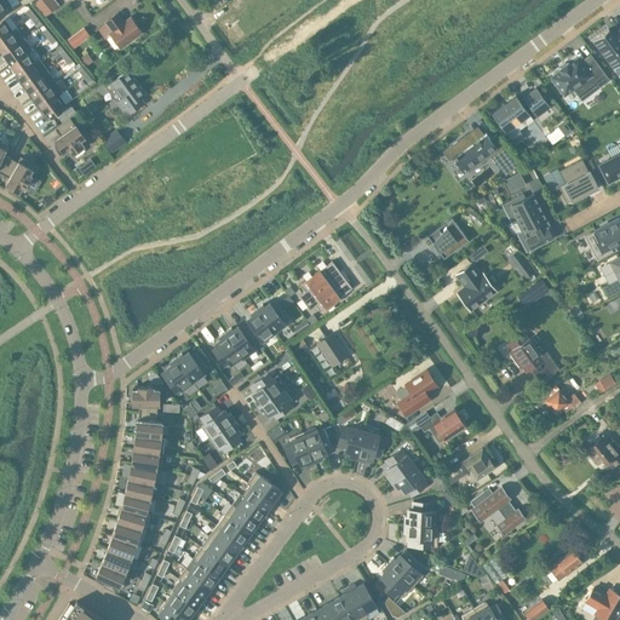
[(6,0),(0,0),(0,15),(12,7),(6,0)]
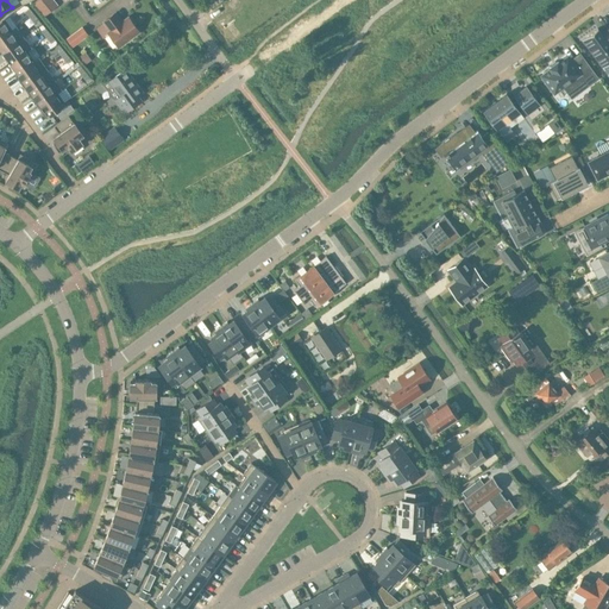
[(54,0),(36,0),(33,2),(44,16),(58,5),(54,0)]
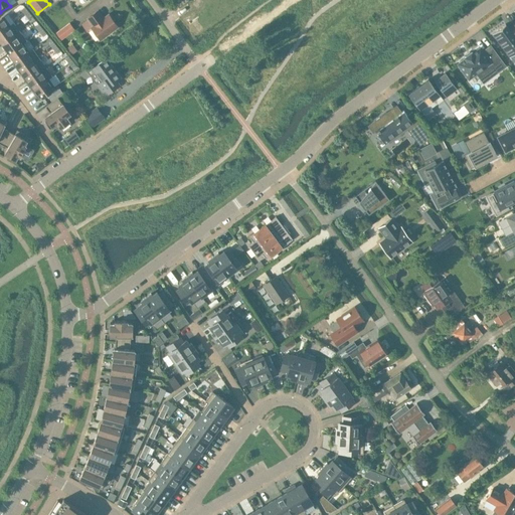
[(100,39),(117,27),(108,15),(102,19),(100,17),(101,16),(97,11),(88,18),(93,26),(91,27),(100,39)]
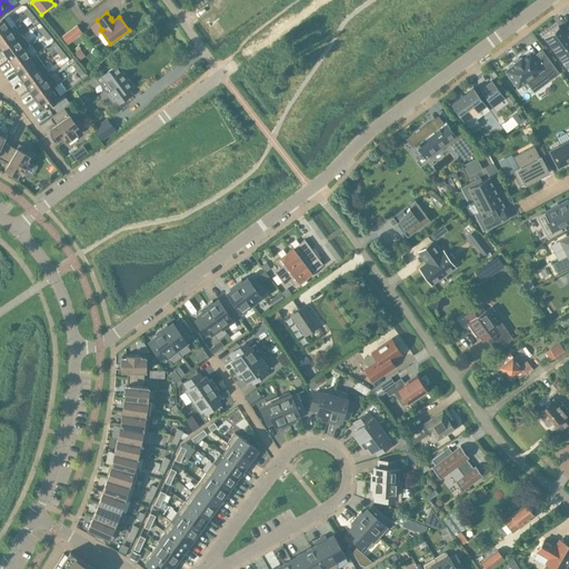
[(0,36),(11,29),(5,19),(0,21),(0,36)]
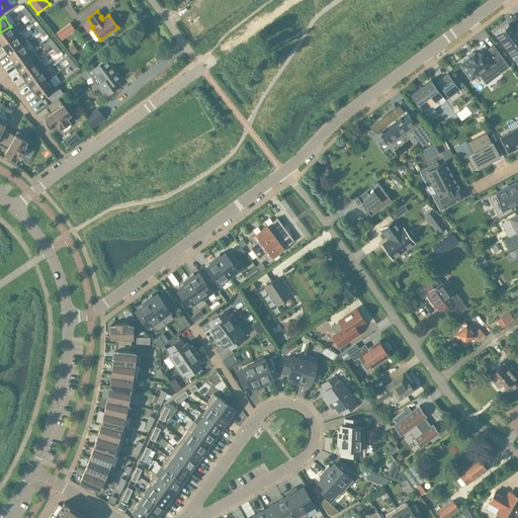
[(10,26),(0,32),(0,42),(2,46),(20,32),(13,23),(10,26)]
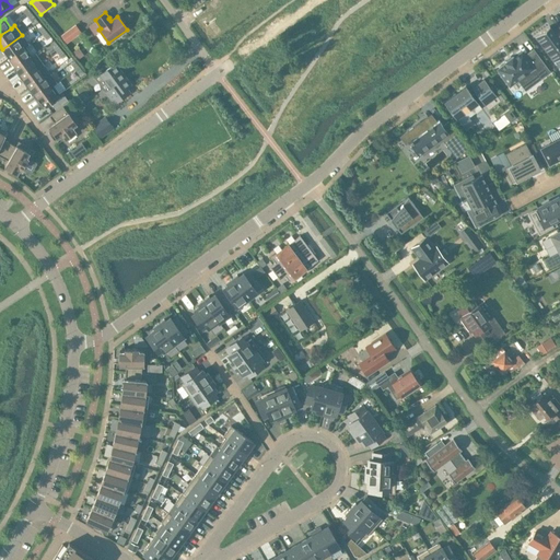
[(76,25),(61,35),(67,43),(81,32),(76,25)]
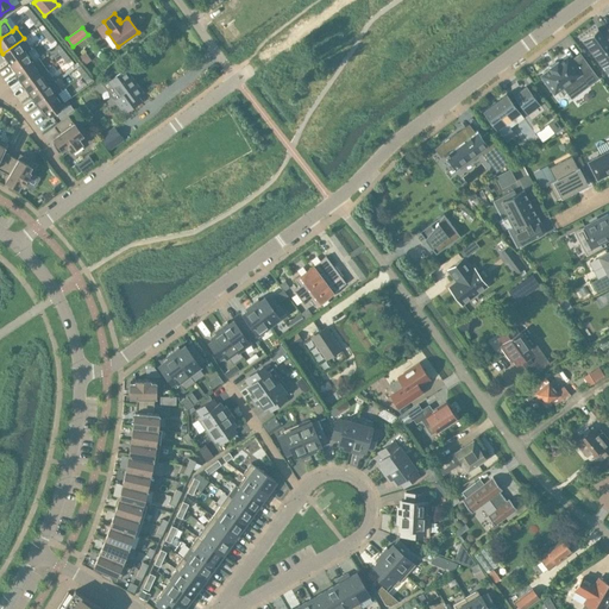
[(608,30),(608,31),(602,36),(597,29),(582,39),(582,41),(602,67),(602,68),(603,67),(604,67),(608,74),(608,27),(607,30),(608,30)]
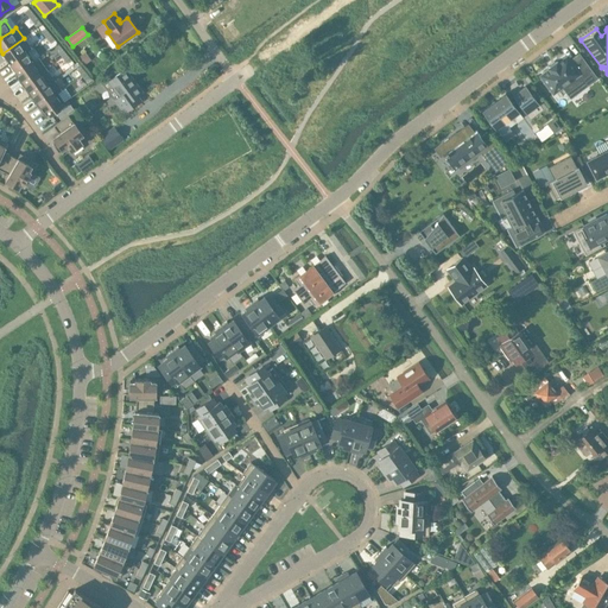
[(2,54),(10,63),(27,51),(26,51),(31,48),(24,38),(2,54)]
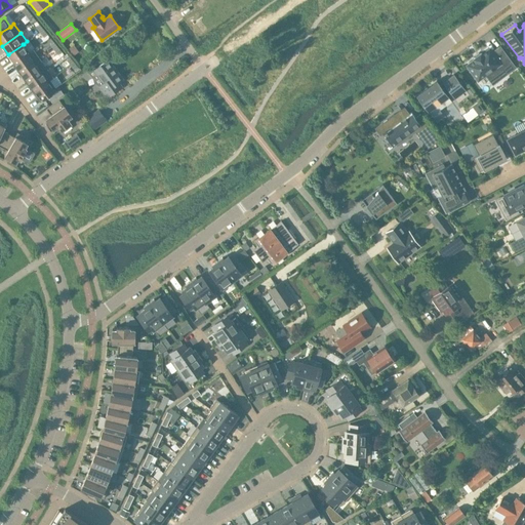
[(13,65),(30,53),(30,52),(24,44),(8,54),(14,64),(13,65)]
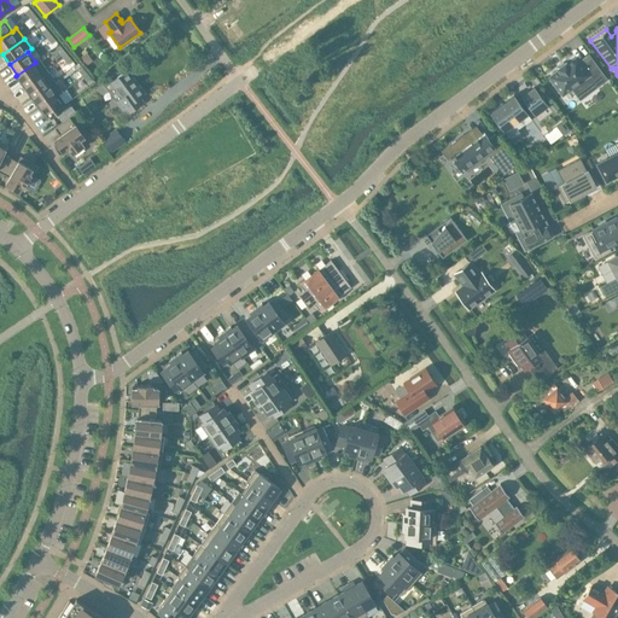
[(83,54),(80,58),(86,65),(89,62),(83,54)]
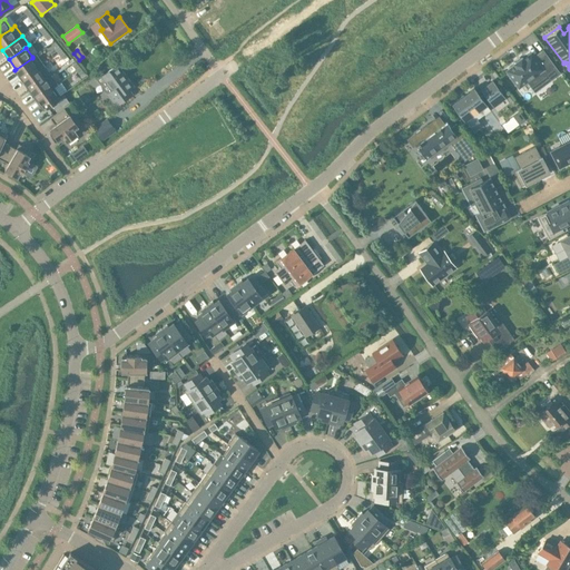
[(546,75),(550,80),(560,72),(546,53),(536,60),(531,52),(522,59),(521,58),(513,64),(514,65),(507,71),(519,87),(527,81),(531,86),(546,75)]
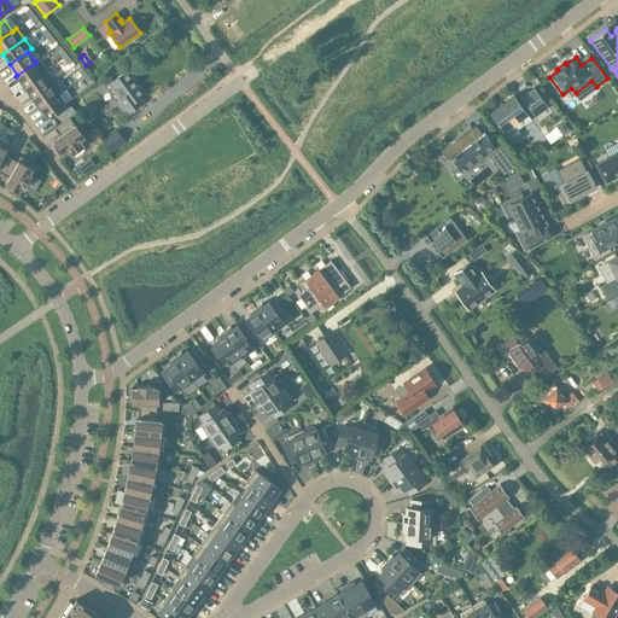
[(16,76),(23,87),(47,70),(39,59),(35,62),(35,63),(16,76)]
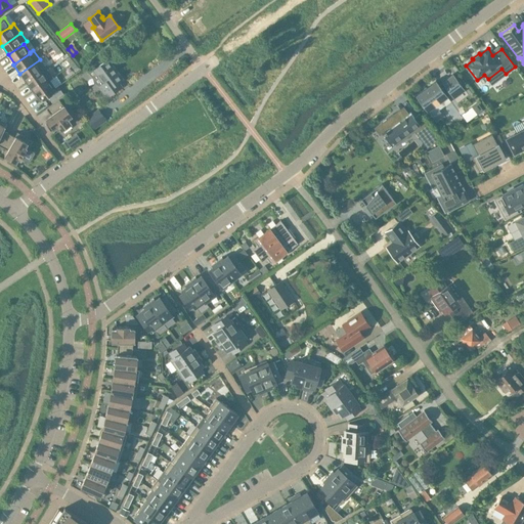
[(19,74),(27,83),(46,69),(40,59),(19,74)]
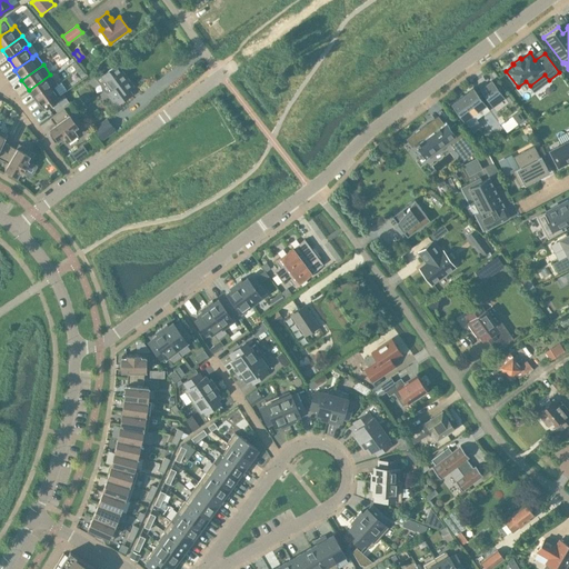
[(109,92),(118,103),(127,97),(123,92),(132,86),(117,65),(102,76),(112,89),(109,92)]
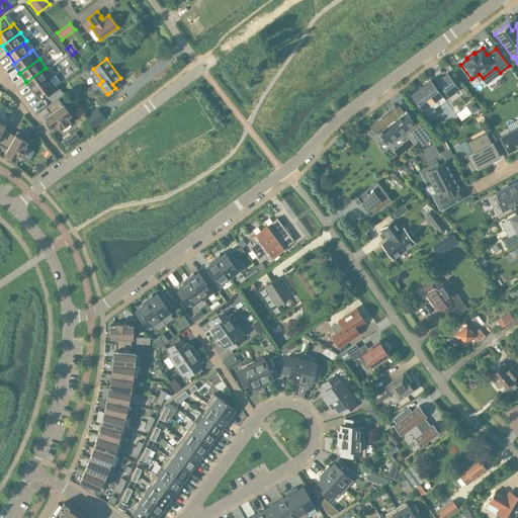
[(26,82),(32,90),(49,79),(52,77),(46,68),(26,82)]
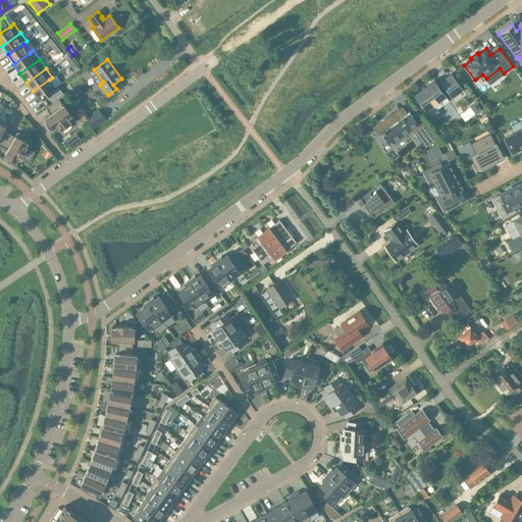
[(452,98),(463,90),(451,73),(439,82),(440,83),(437,85),(433,80),(431,82),(427,85),(428,86),(425,89),(424,87),(422,89),(414,95),(425,111),(446,96),(449,94),(452,98)]
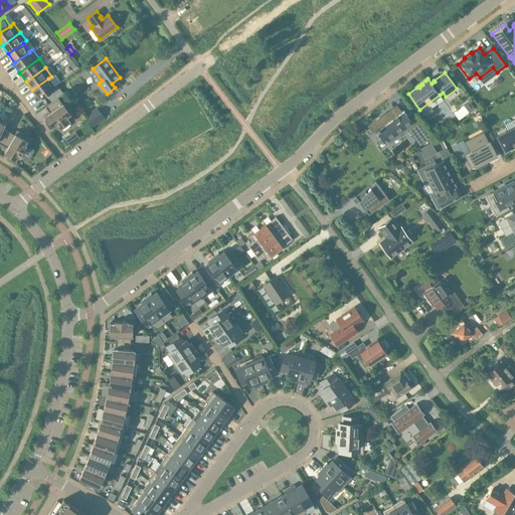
[(54,88),(48,78),(32,90),(38,99),(54,88)]
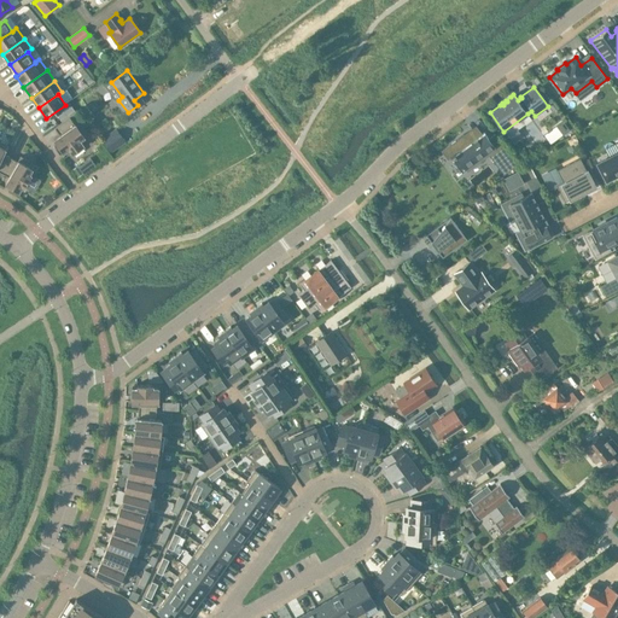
[(71,106),(58,116),(62,122),(70,116),(76,112),(71,106)]
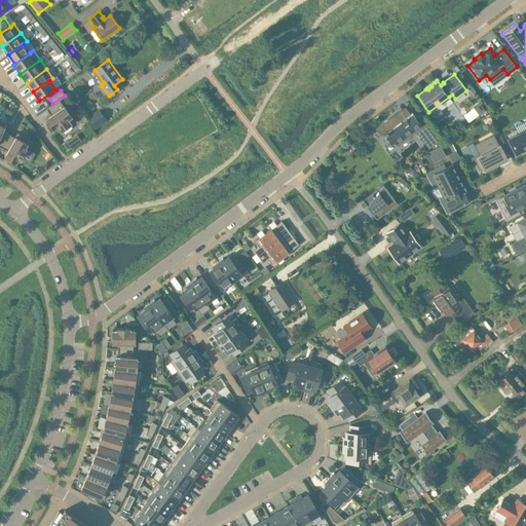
[(50,114),(45,118),(53,129),(57,126),(60,130),(71,122),(68,118),(72,116),(64,105),(60,99),(52,104),(46,109),(50,114)]
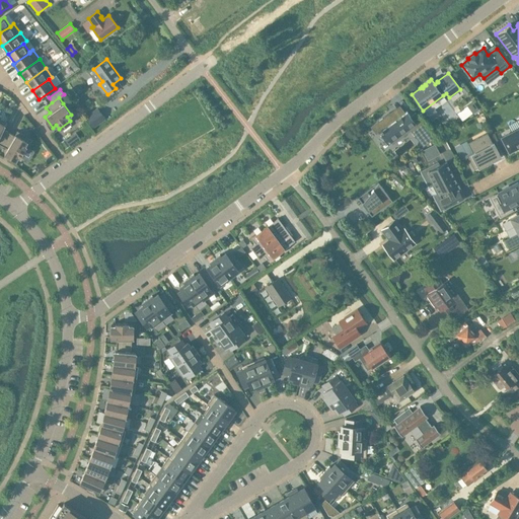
[(472,101),(456,113),(462,121),(478,108),(472,101)]
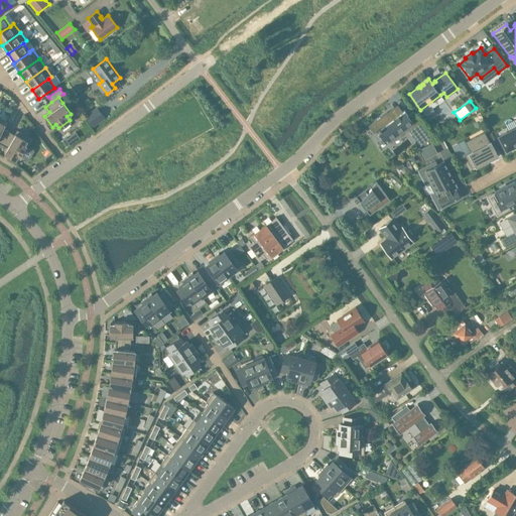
[(93,127),(104,118),(97,108),(85,117),(93,127)]
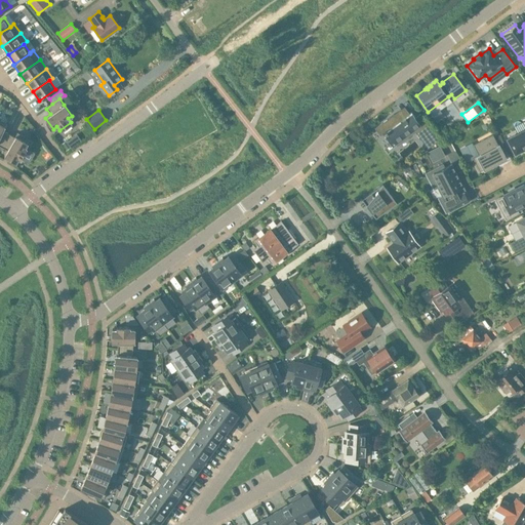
[(413,130),(414,132),(416,131),(428,147),(427,148),(428,149),(439,139),(419,114),(414,117),(411,113),(405,118),(401,113),(397,117),(395,114),(374,128),(380,135),(382,133),(384,135),(387,132),(397,146),(397,145),(396,143),(413,130)]
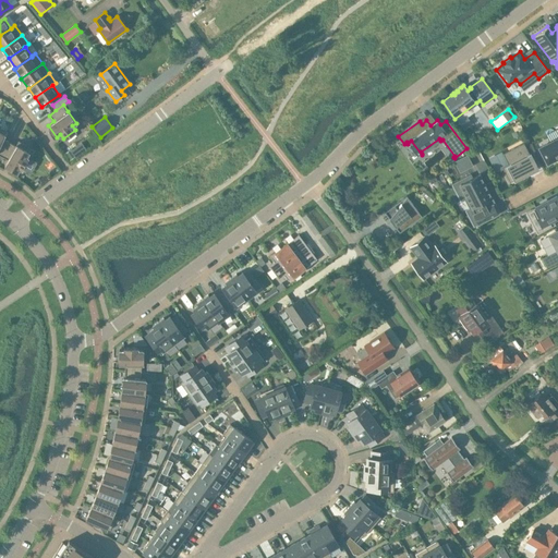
[(0,155),(1,157),(9,142),(2,138),(7,131),(1,128),(0,126),(0,155)]
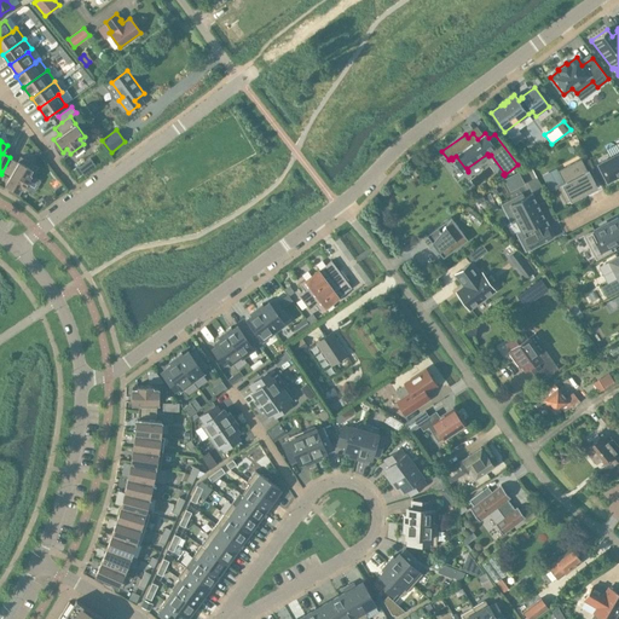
[(618,152),(597,163),(607,181),(618,174),(618,152)]
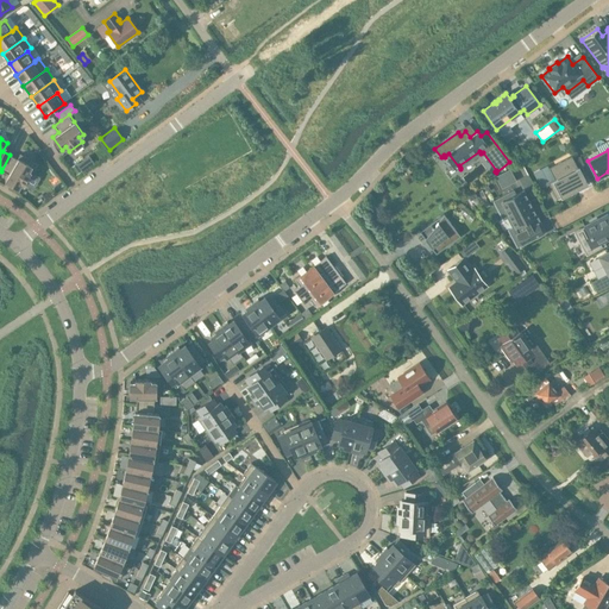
[(10,155),(1,171),(8,174),(5,180),(19,188),(22,184),(23,184),(30,170),(29,170),(33,162),(20,154),(17,159),(10,155)]
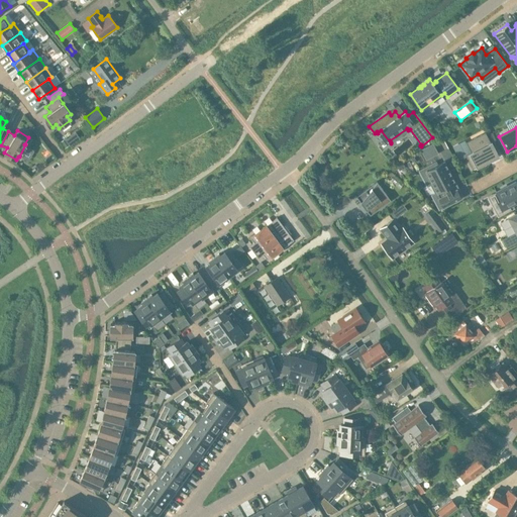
[(491,142),(485,132),(466,142),(471,152),(464,154),(473,169),(476,167),(477,168),(499,157),(491,142)]
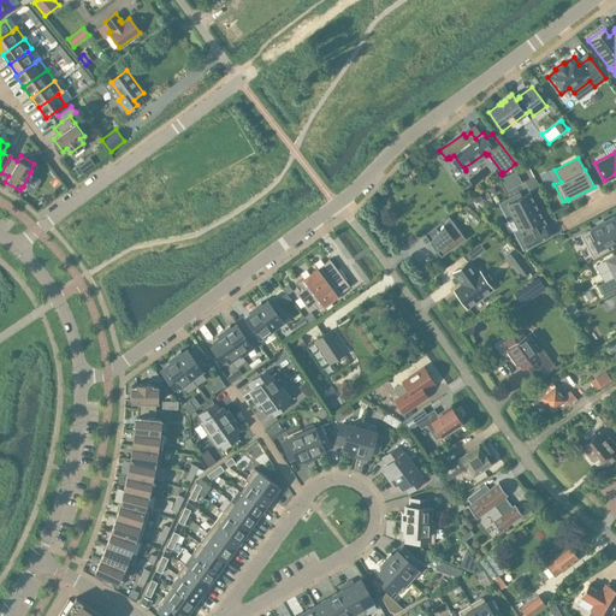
[(77,165),(72,170),(77,176),(83,172),(77,165)]
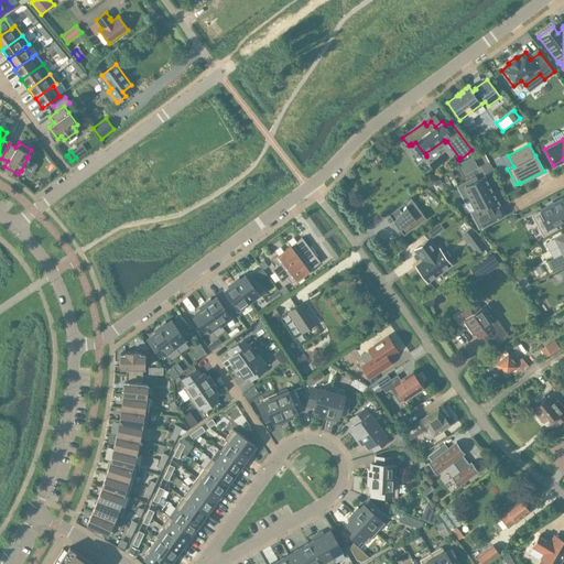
[(472,156),(459,163),(465,174),(478,167),(472,156)]
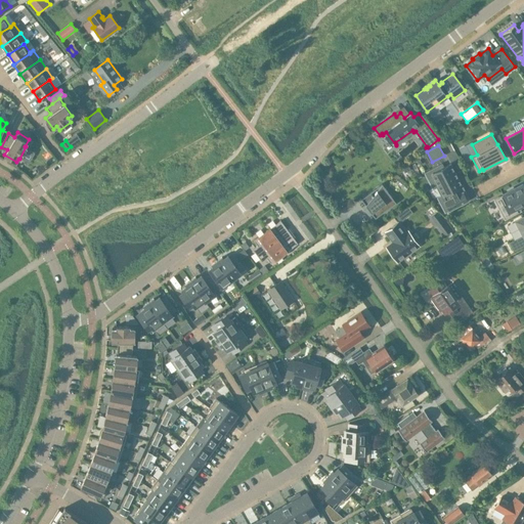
[(457,187),(462,186),(450,164),(443,168),(441,164),(433,169),(435,172),(432,174),(438,185),(436,186),(448,210),(467,201),(463,192),(461,193),(457,187)]
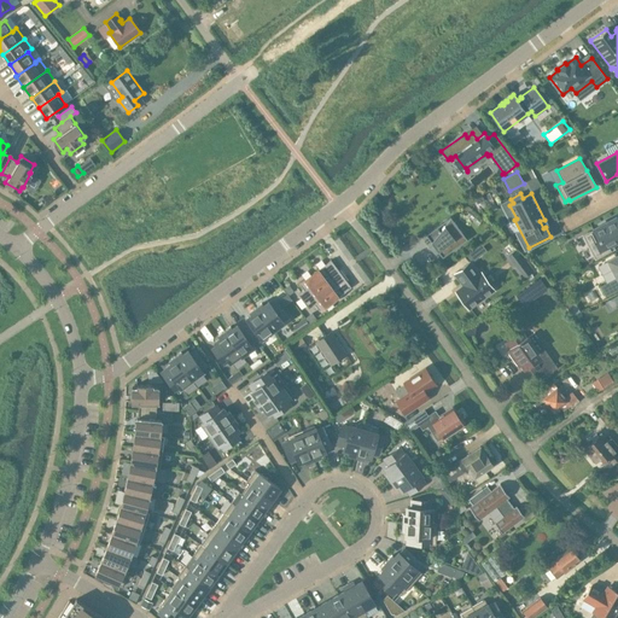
[(617,220),(616,217),(589,231),(590,232),(583,235),(590,251),(595,260),(611,251),(607,244),(611,243),(614,242),(614,240),(617,238),(617,220)]
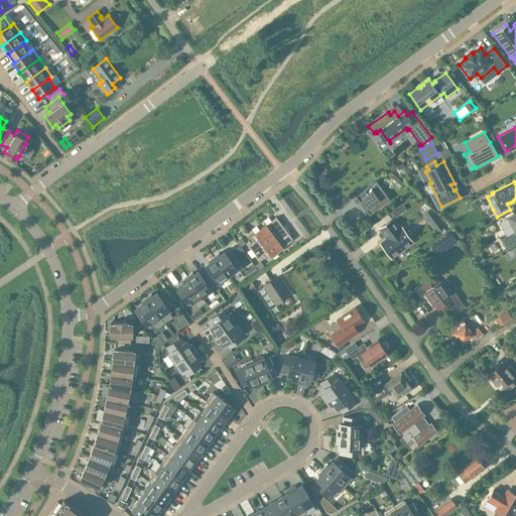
[(369,191),(360,202),(369,215),(390,200),(377,182),(371,188),(369,191)]
